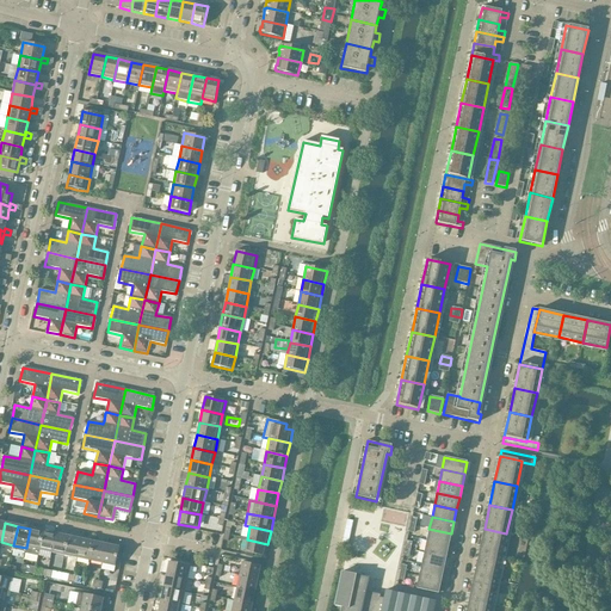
[(38,556),(39,550),(43,531),(30,529),(26,548),(25,554),(38,556)]
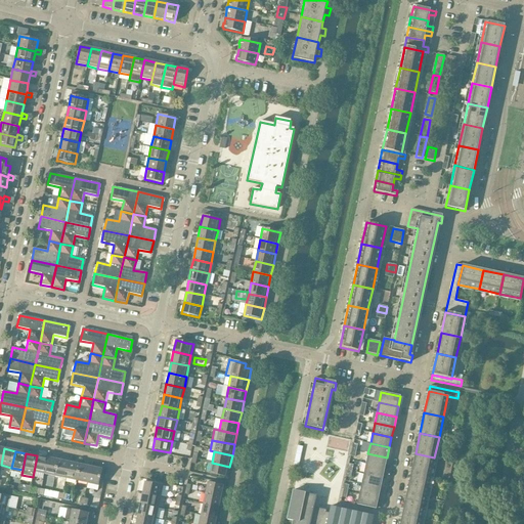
[(387,457),(367,453),(365,464),(385,468),(387,457)]
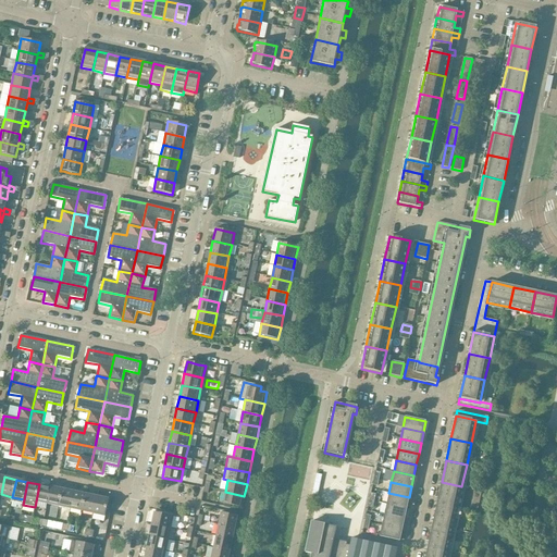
[(461,486),(442,482),(436,504),(457,508),(461,486)]
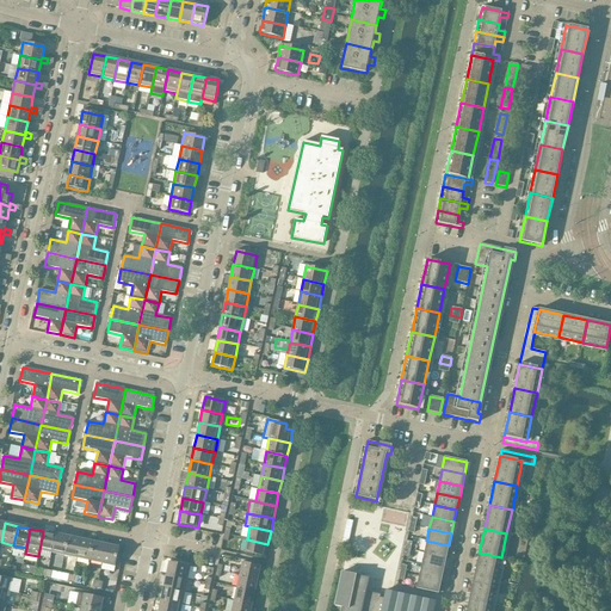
[(56,534),(43,531),(39,550),(51,553),(56,534)]
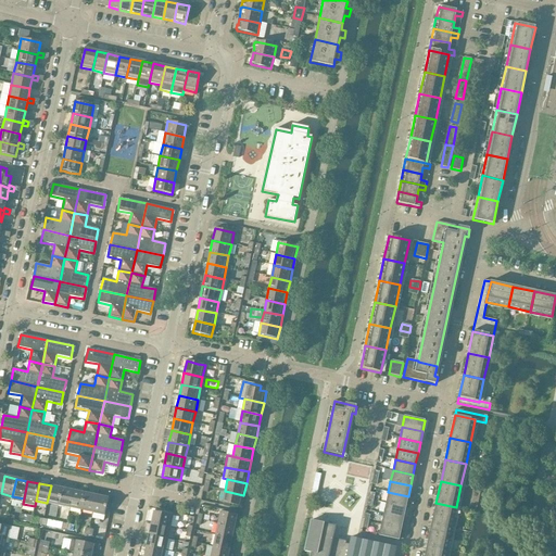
[(62,489),(51,485),(47,503),(59,506),(62,489)]
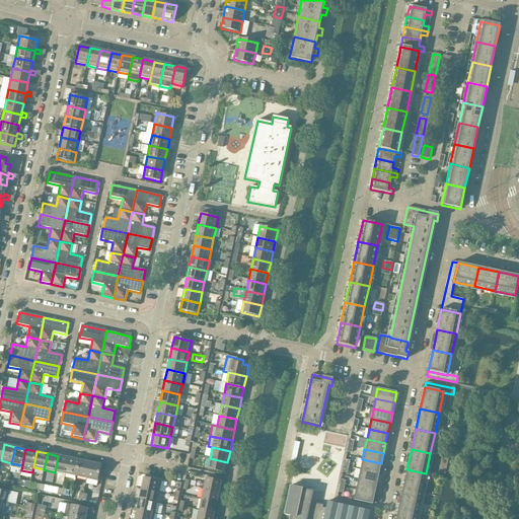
[(69,458),(58,456),(55,472),(65,474),(69,458)]
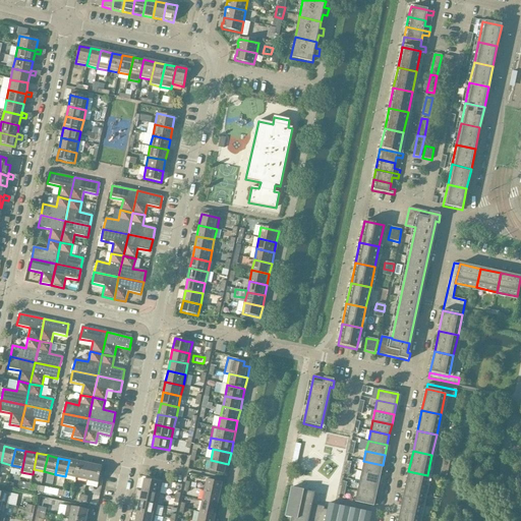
[(79,462),(69,460),(65,476),(76,478),(79,462)]
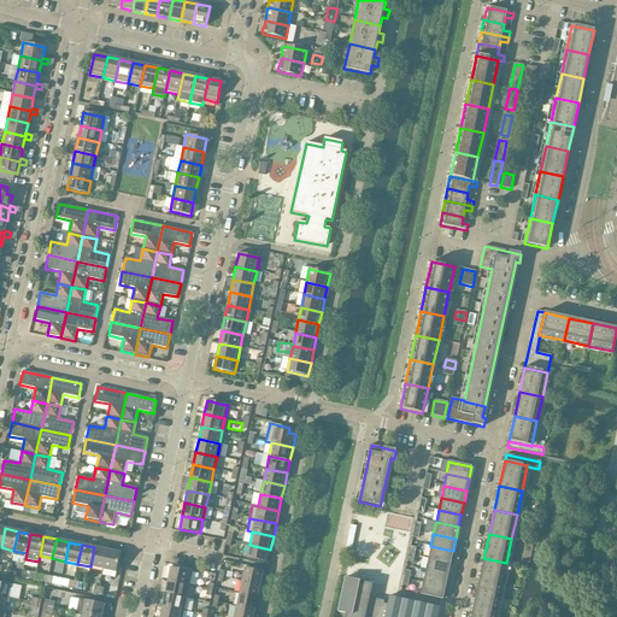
[(270,550),(250,545),(247,558),(268,563),(270,550)]
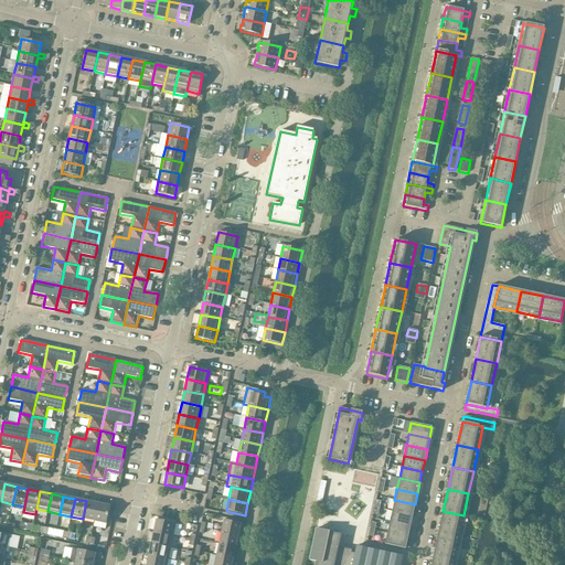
[(415,504),(394,500),(392,511),(413,515),(415,504)]
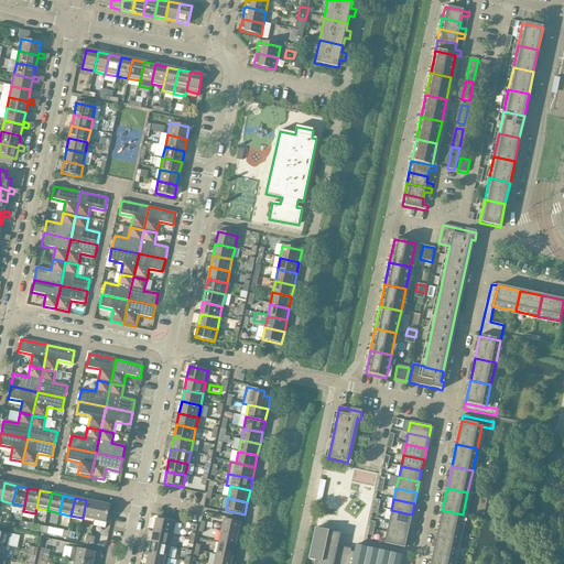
[(98,502),(86,500),(83,518),(94,520),(98,502)]
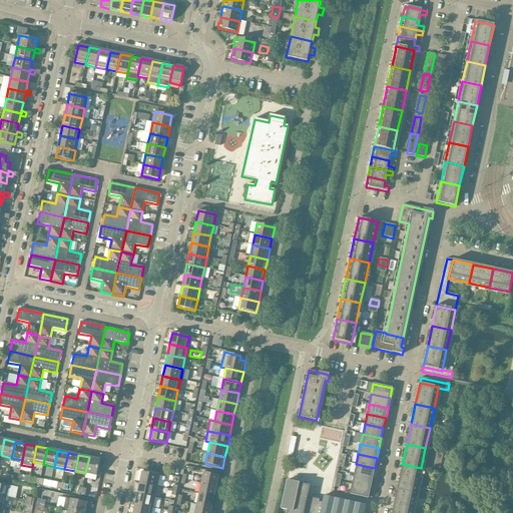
[(95,481),(100,460),(89,457),(85,473),(84,478),(95,481)]
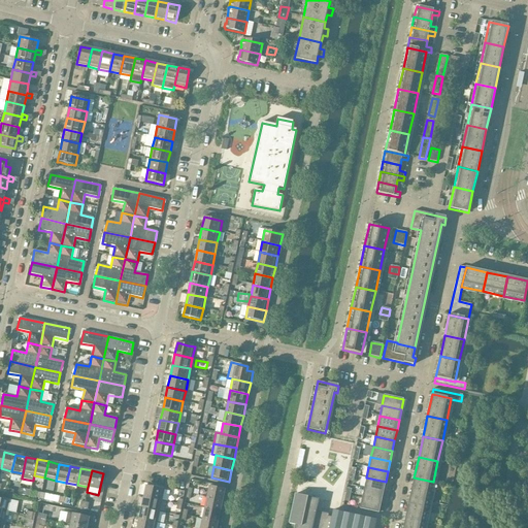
[(386,482),(366,477),(364,488),(384,492),(386,482)]
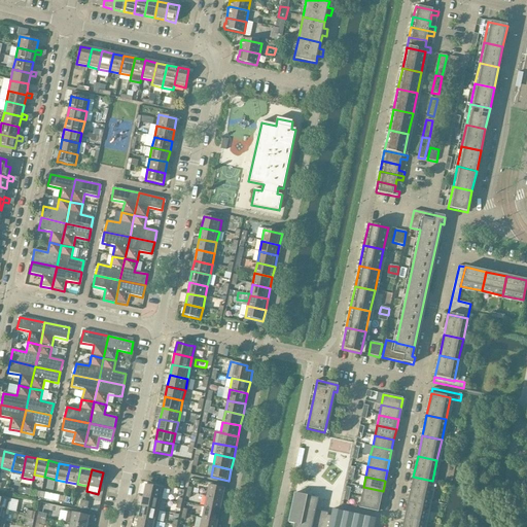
[(432,481),(413,477),(409,497),(428,501),(432,481)]
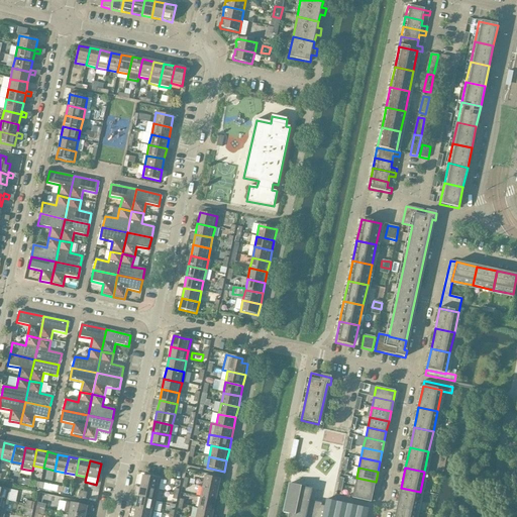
[(161,480),(143,476),(140,487),(158,491),(161,480)]
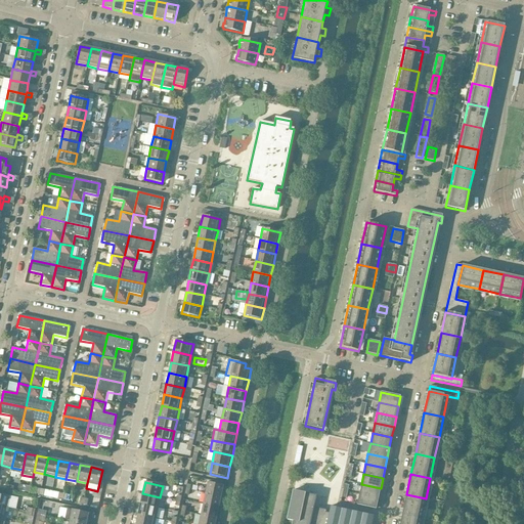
[(225,486),(208,482),(206,493),(223,497),(225,486)]
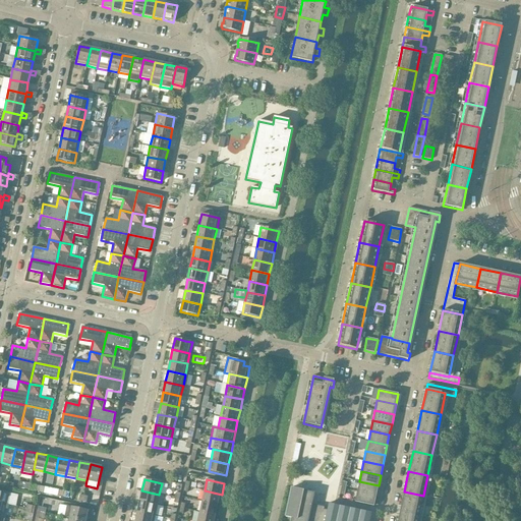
[(379,485),(359,481),(357,491),(377,496),(379,485)]
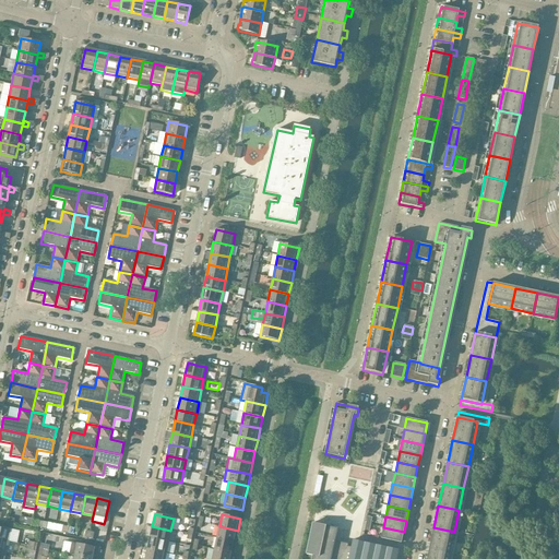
[(396,558),(399,550),(353,540),(352,547),(347,547),(348,544),(335,542),(337,528),(312,523),(306,555),(312,556),(311,558),(396,558)]
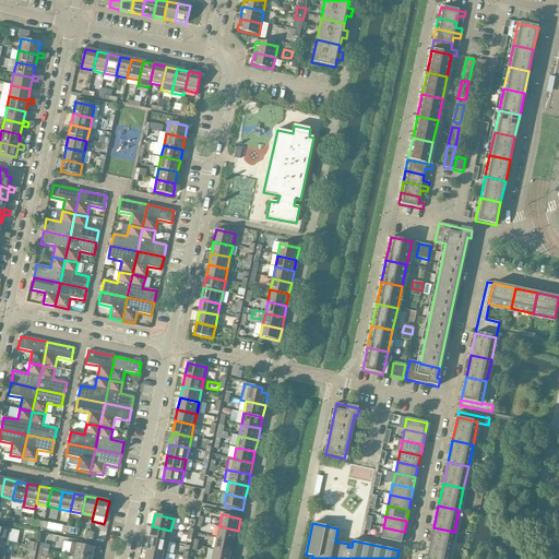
[(170,531),(152,526),(150,538),(168,542),(170,531)]
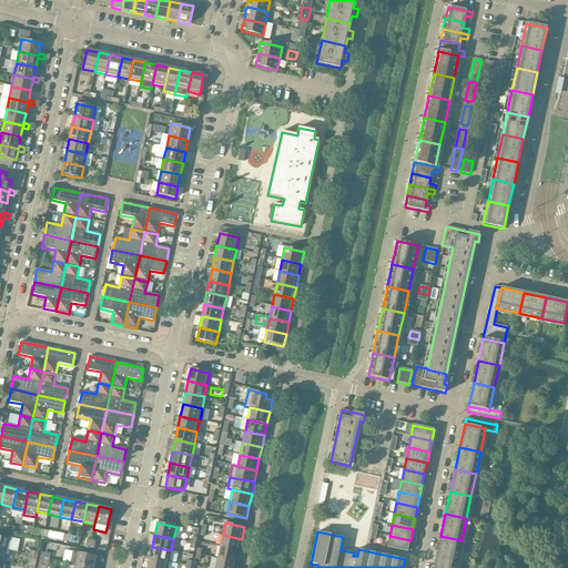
[(242,539),(223,535),(220,547),(240,551),(242,539)]
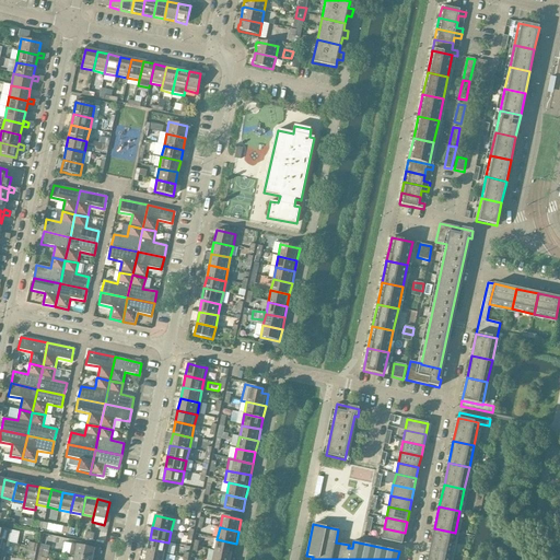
[(11,531),(0,528),(0,540),(2,541),(8,543),(11,531)]
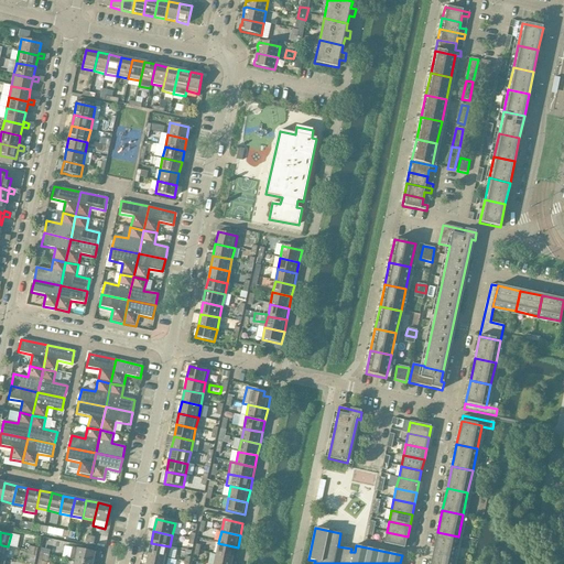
[(408,537),(387,532),(384,543),(404,548),(408,537)]
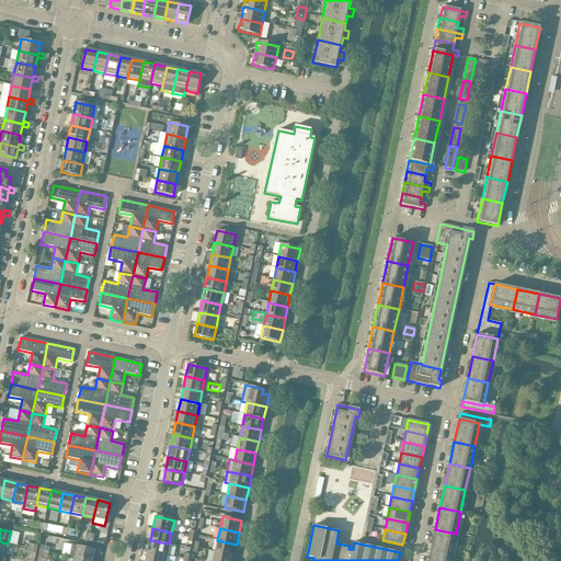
[(435,529),(431,551),(451,556),(456,534),(435,529)]
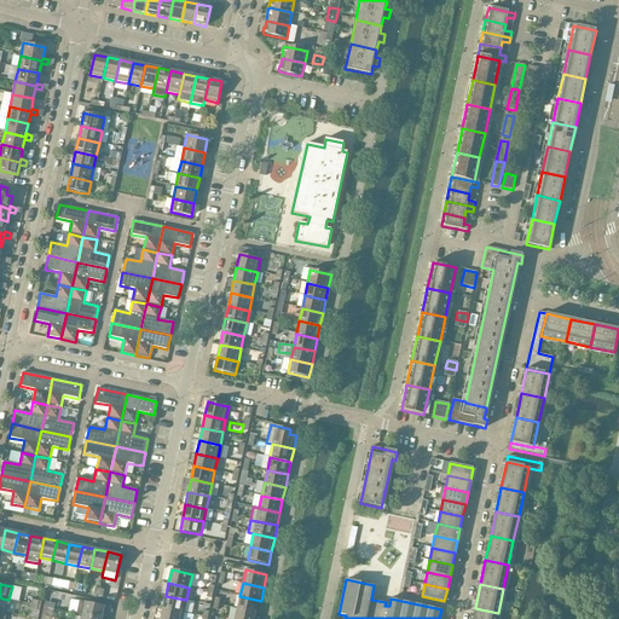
[(186,600),(166,596),(163,608),(184,613),(186,600)]
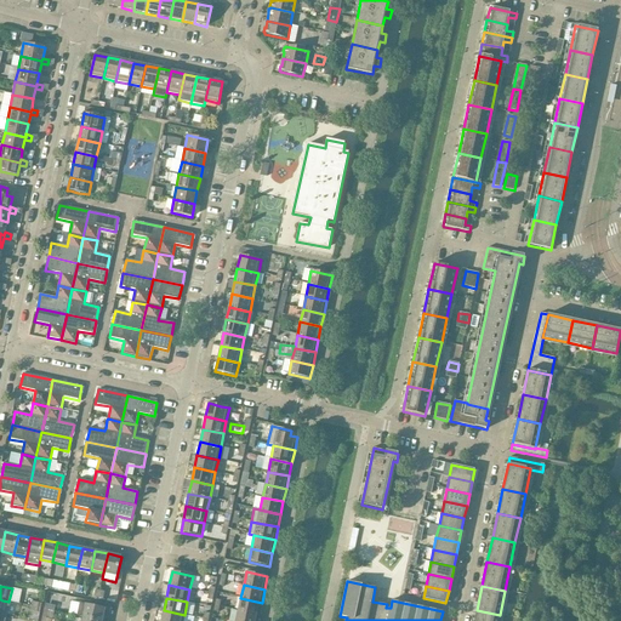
[(262,603),(240,598),(238,610),(258,615),(262,603)]
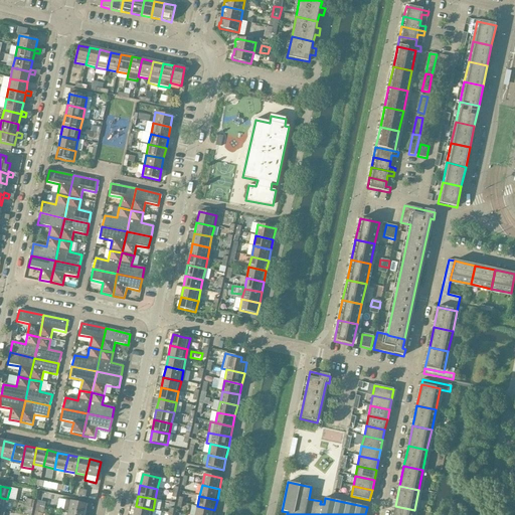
[(81,514),(84,514),(87,505),(66,500),(58,498),(56,509),(63,511),(68,512),(81,514)]
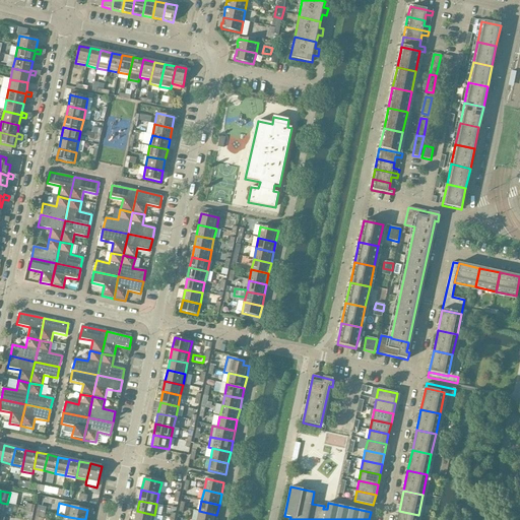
[(152,519),(154,515),(137,511),(134,519),(152,519)]
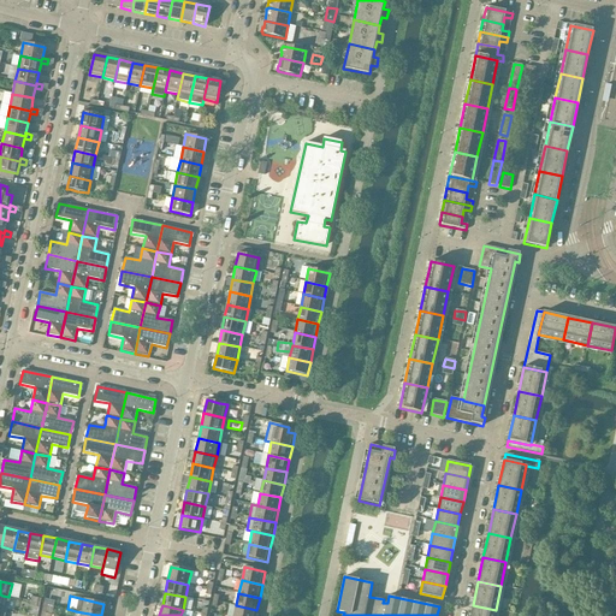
[(255,615),(256,610),(236,605),(234,615),(255,615)]
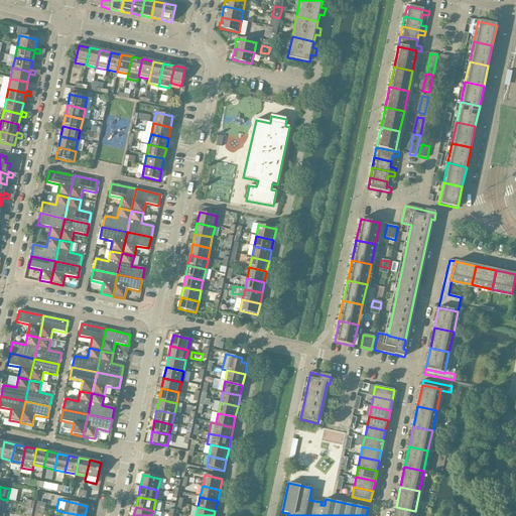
[(396,507),(393,515),(413,515),(415,511),(396,507)]
